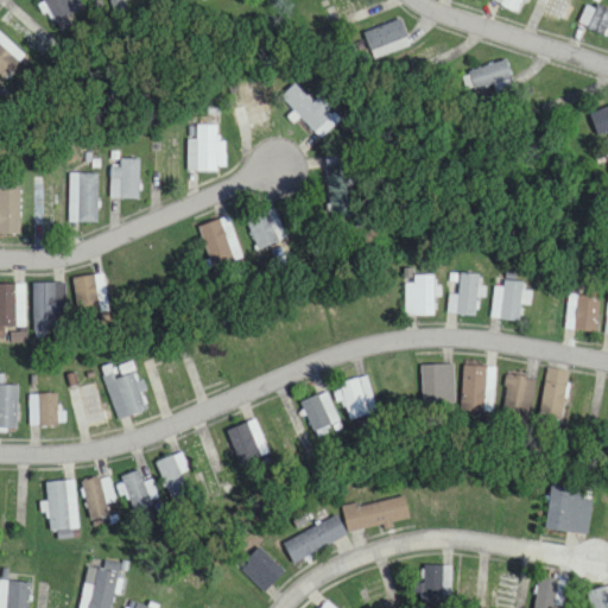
[(44,0),(58,25),(84,11),(78,0),(44,0)]
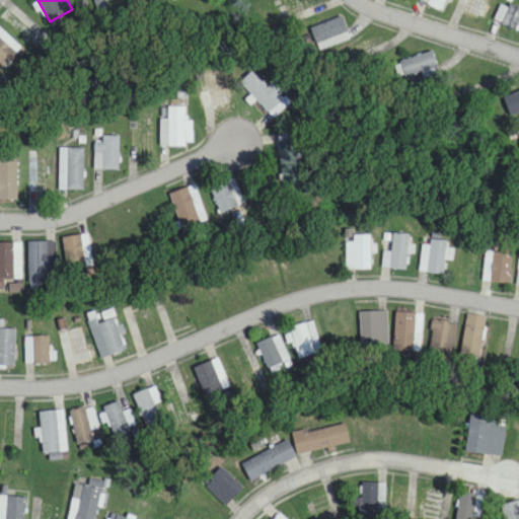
[(446,0),(420,0),(419,1),(442,11),(446,0)]
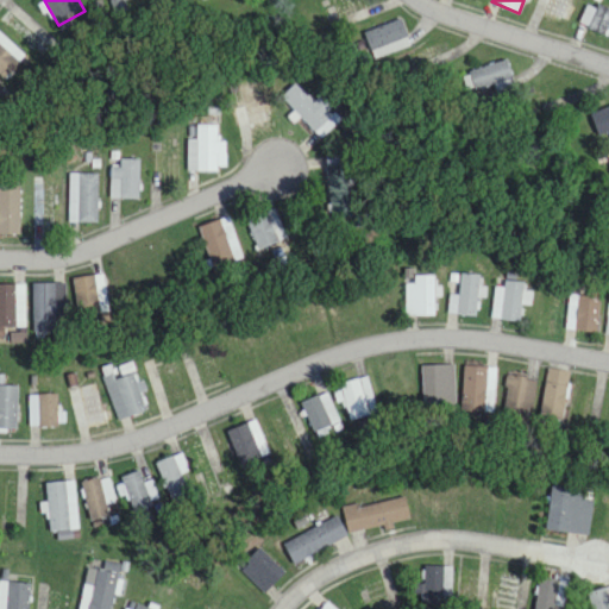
[(570,0),(540,0),(537,8),(569,24),(576,7),(569,5),(570,0)]
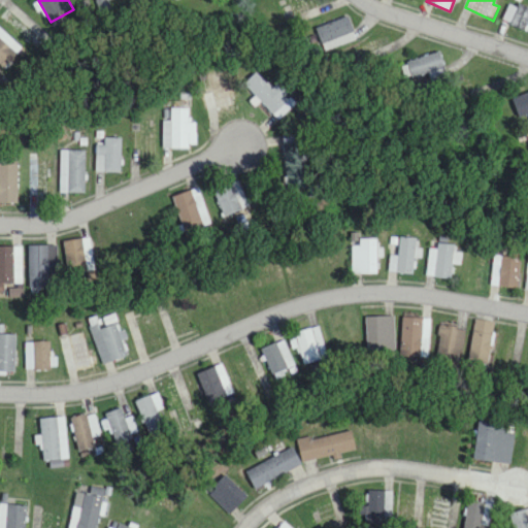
[(527,28),(527,6),(506,6),(506,28),(527,28)]
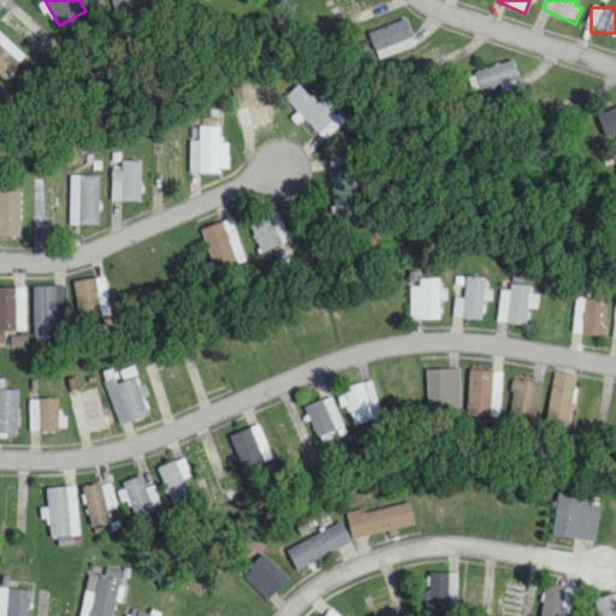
[(46,57),(58,40),(13,10),(1,27),(46,57)]
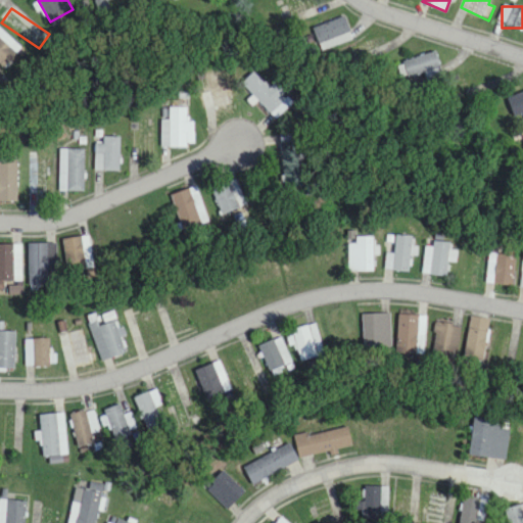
[(323,52),(353,38),(343,16),(313,31),(323,52)]
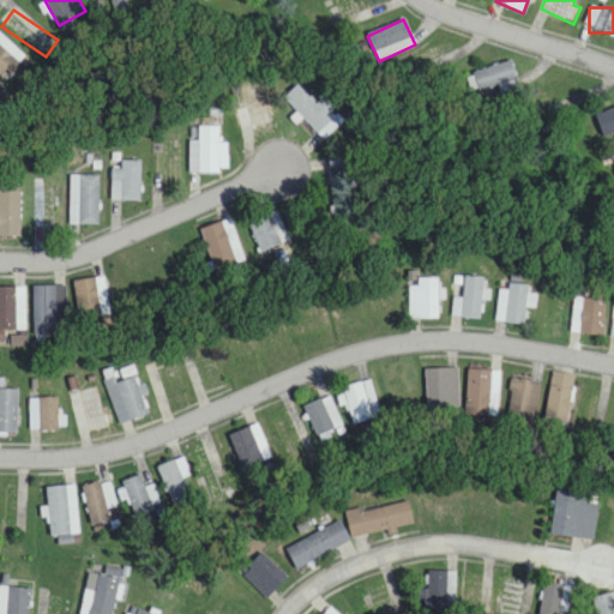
[(19,64),(0,47),(0,74),(6,79),(19,64)]
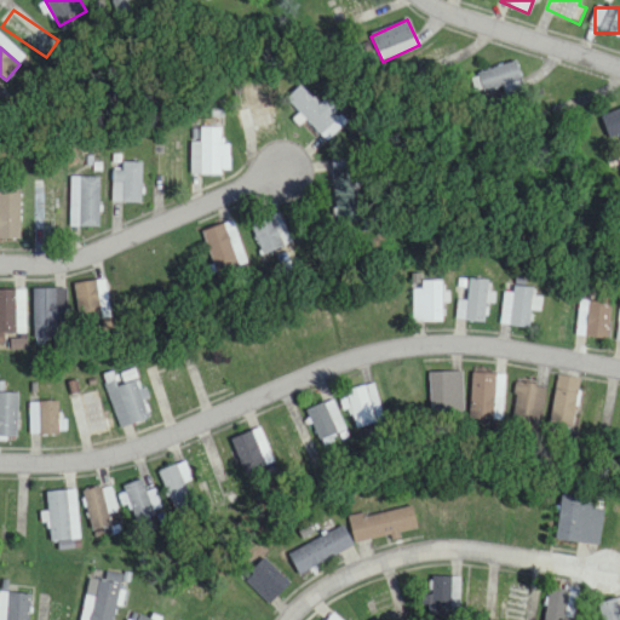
[(474,73),(477,93),(522,84),(518,64),(474,73)]
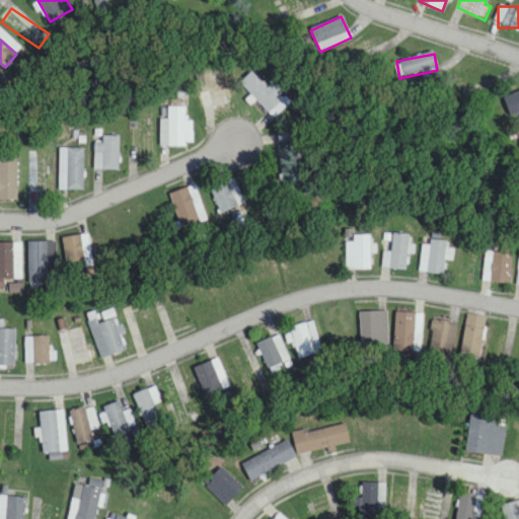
[(204,75),(207,92),(202,93),(204,108),(227,104),(222,72),(204,75)]
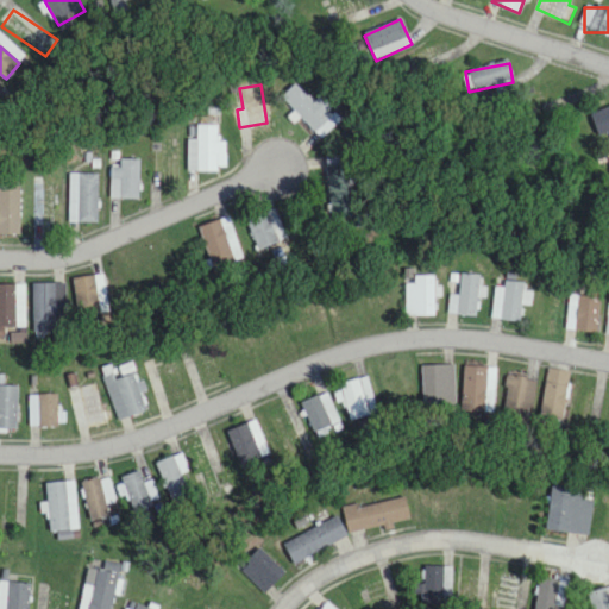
[(340,118),(294,86),(280,106),(326,138),(340,118)]
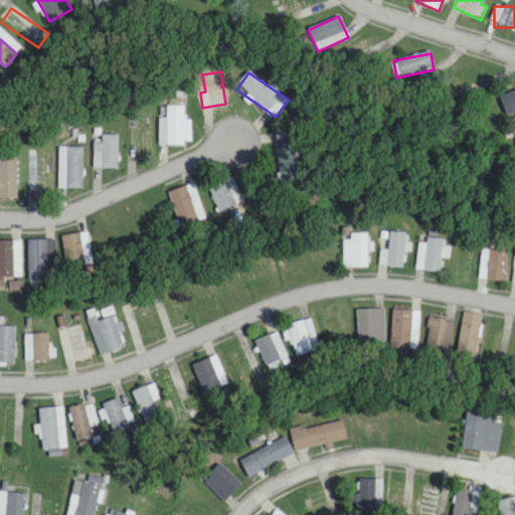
[(166,119),(159,119),(159,146),(187,146),(187,120),(185,120),(185,107),(166,107),(166,119)]
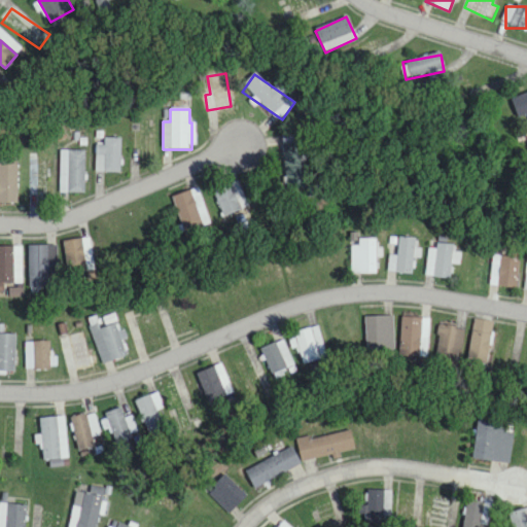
[(97,172),(121,172),(121,138),(104,138),(104,145),(97,145),(97,172)]
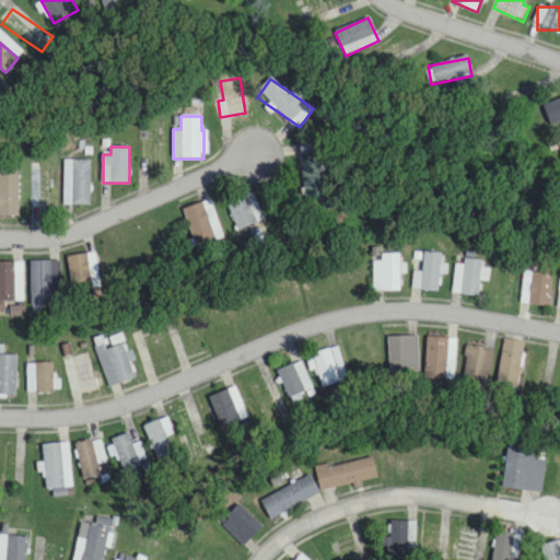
[(312,199),(334,193),(321,149),(299,155),(312,199)]
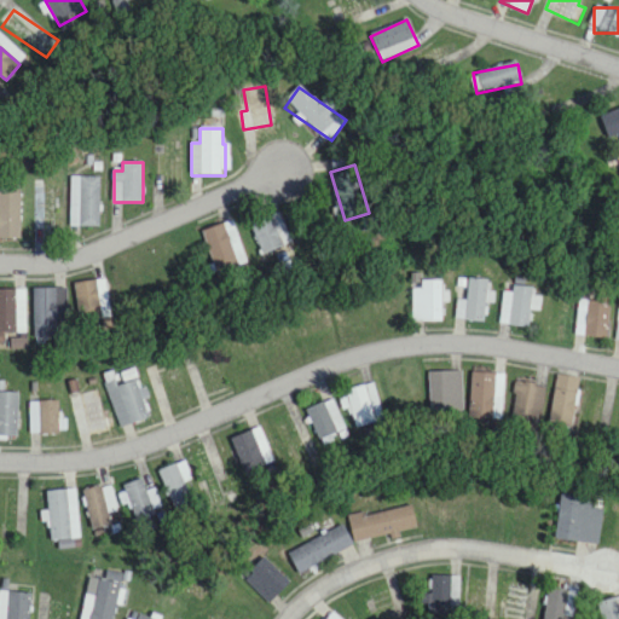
[(100,229),(100,178),(73,177),(73,229),(100,229)]
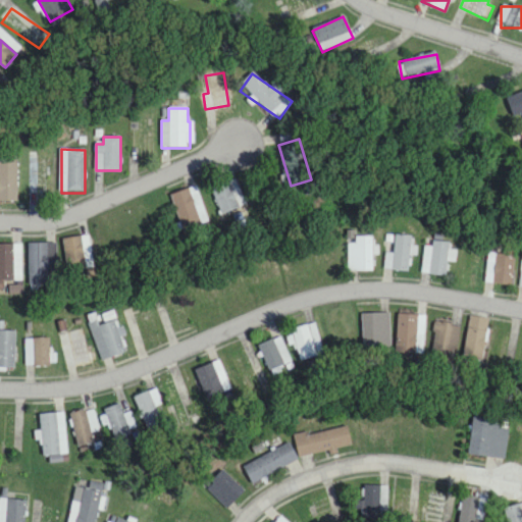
[(31,175),(31,202),(47,202),(47,154),(37,154),(37,175),(31,175)]
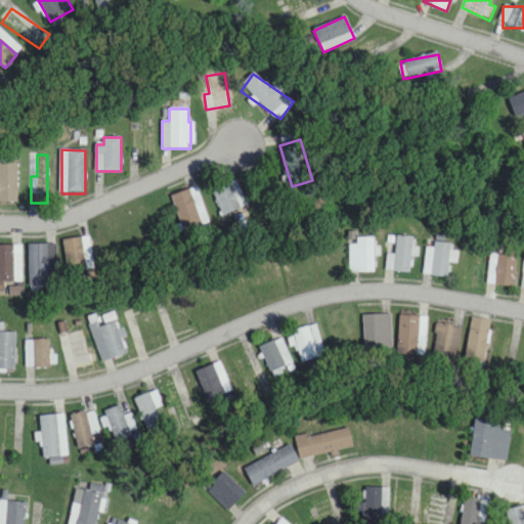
[(0,203),(17,203),(17,164),(0,164),(0,203)]
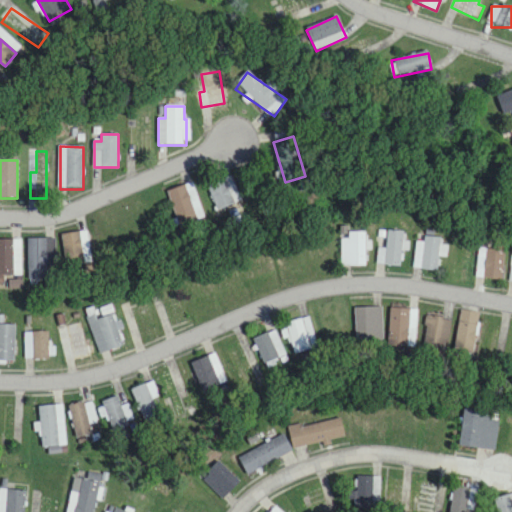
[(220,212),(244,203),(233,176),(210,185),(220,212)]
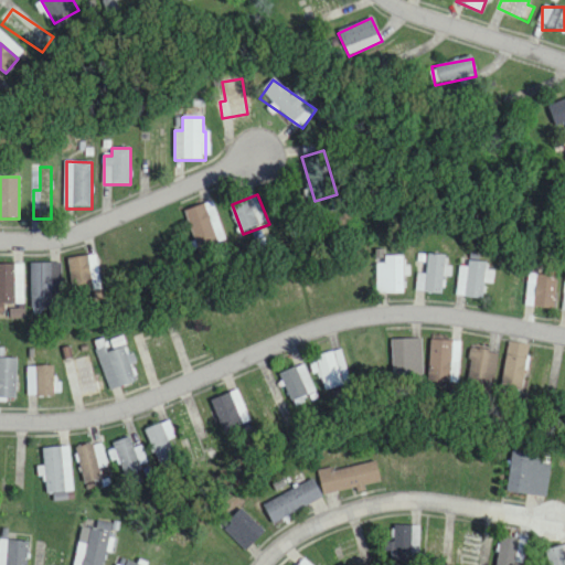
[(226,243),(211,203),(185,213),(200,253),(226,243)]
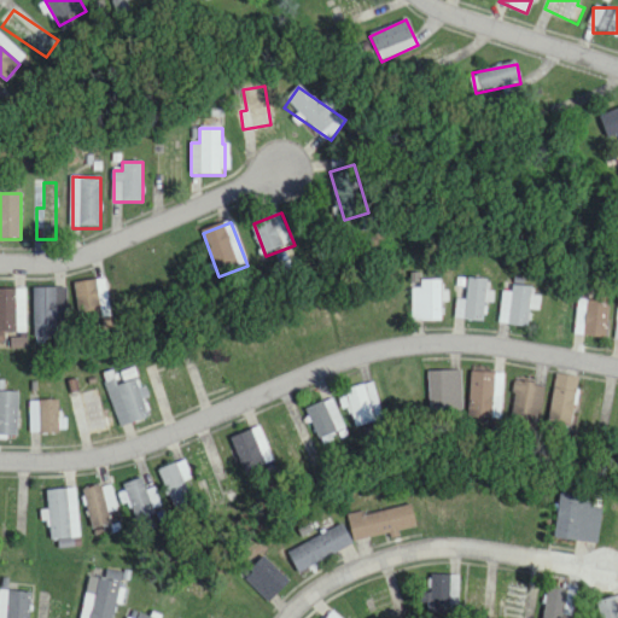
[(464,321),(485,322),(488,280),(465,279),(464,321)]
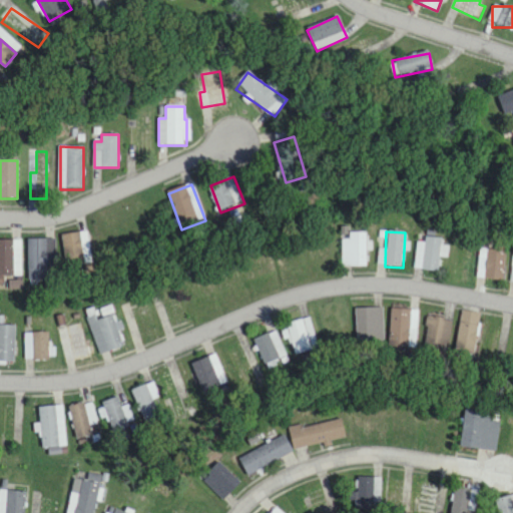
[(88,232),(62,236),(68,269),(93,265),(88,232)]
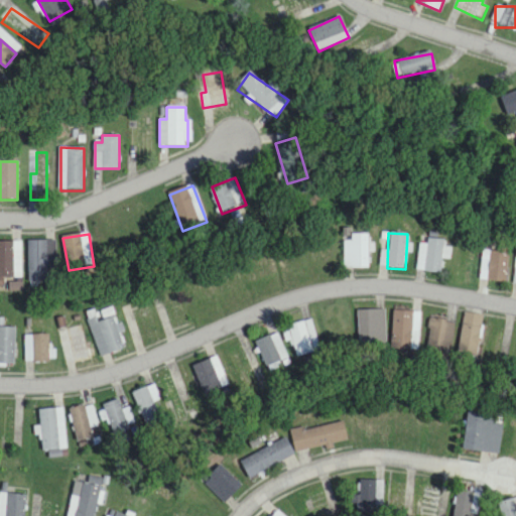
[(368,269),(368,236),(344,236),(344,269),(368,269)]
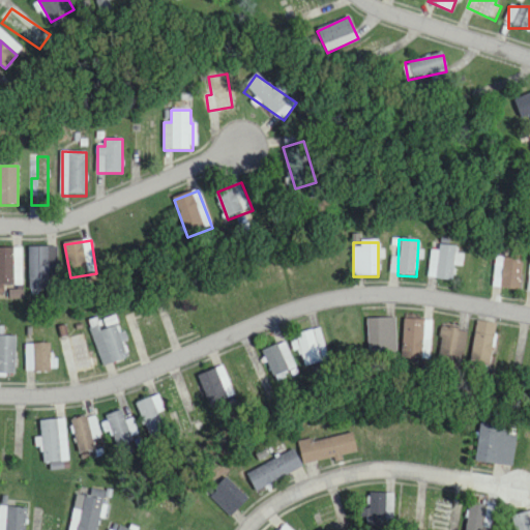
[(458,247),(436,245),(431,278),(451,282),(454,265),(463,266),(464,256),(457,255),(458,247)]
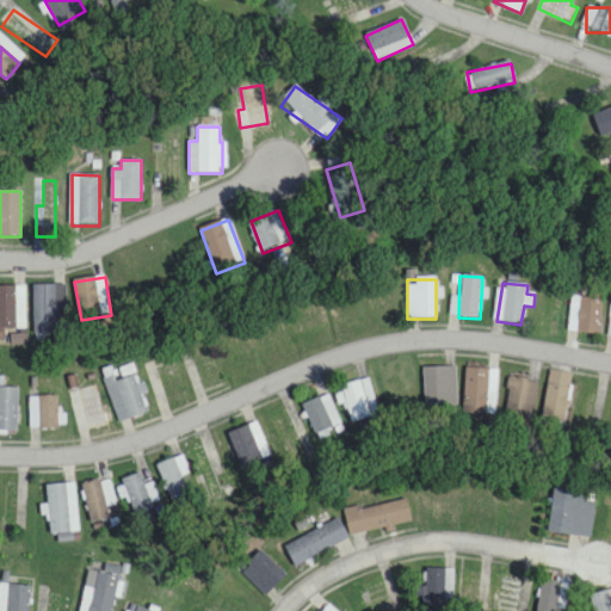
[(56,285),(34,287),(36,335),(57,335),(56,285)]
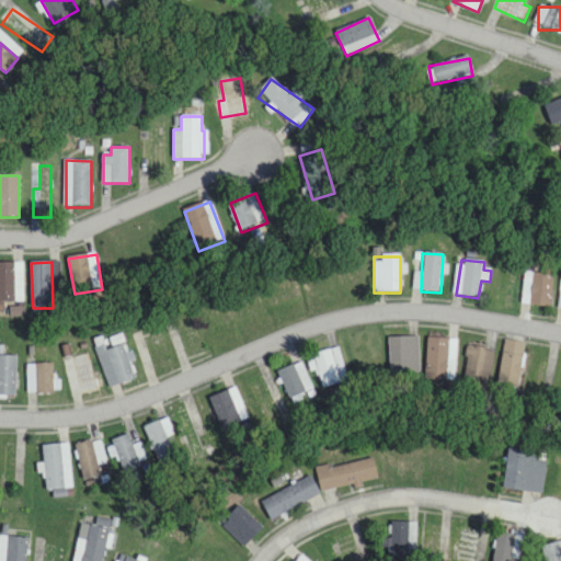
[(0,304),(22,304),(22,264),(0,263),(0,304)]
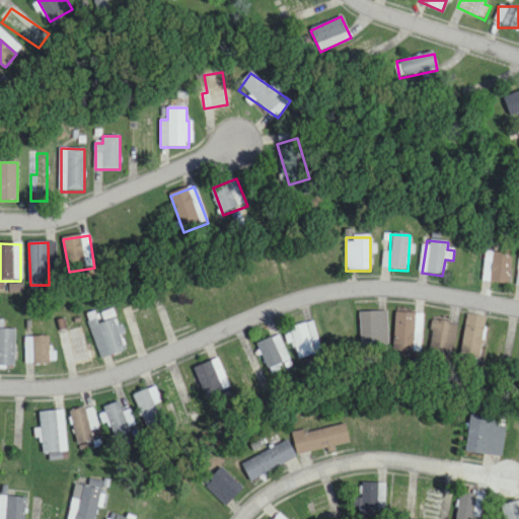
[(485,284),(510,284),(510,253),(485,253),(485,284)]
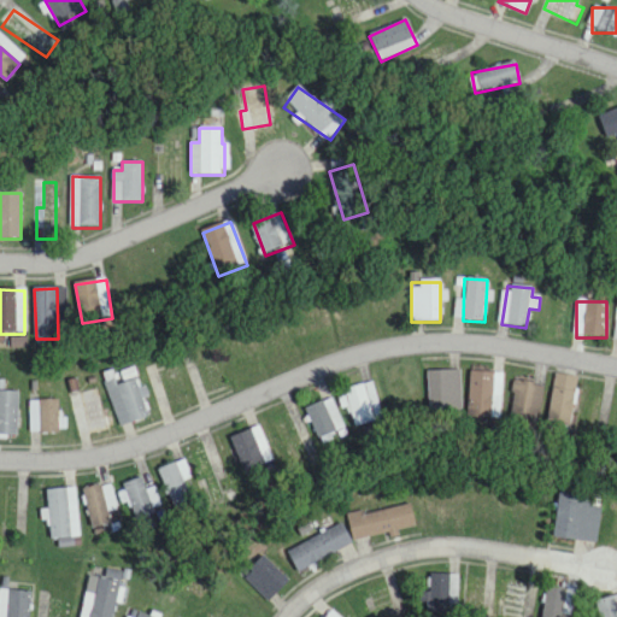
[(460,410),(460,370),(428,370),(428,410),(460,410)]
